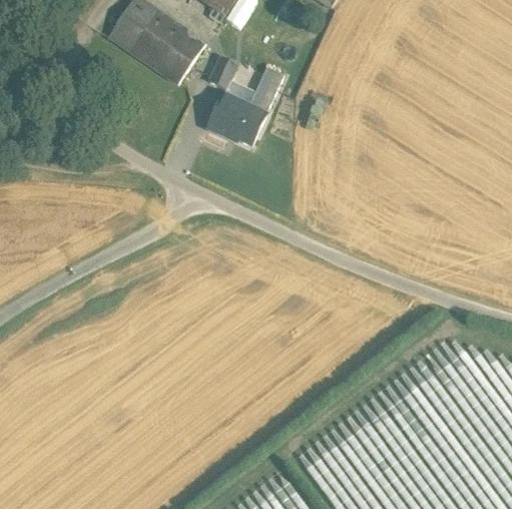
[(206,40),(146,0),(131,0),(107,36),(177,84),(206,40)]
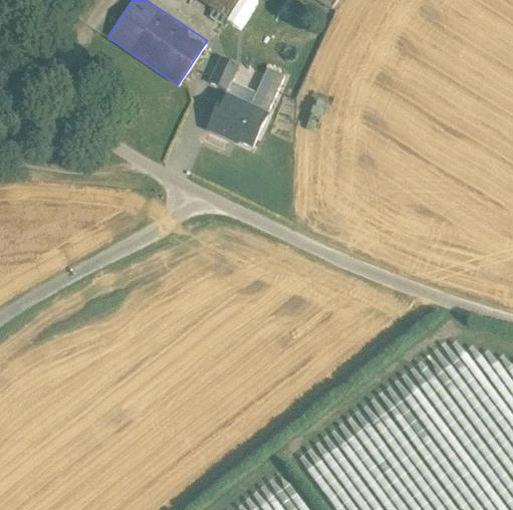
[(200,0),(223,15),(233,0),(200,0)]
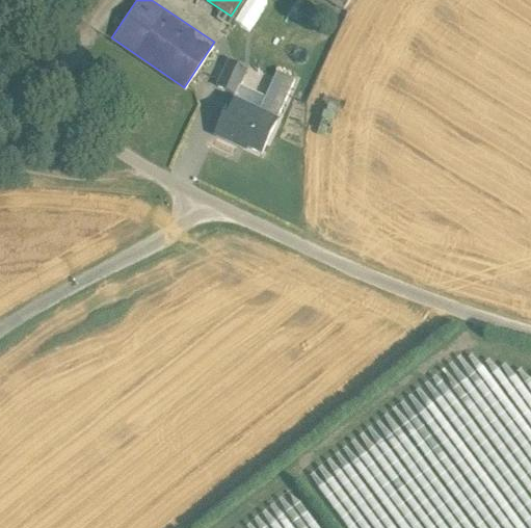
[(328,0),(341,8),(346,0),(328,0)]
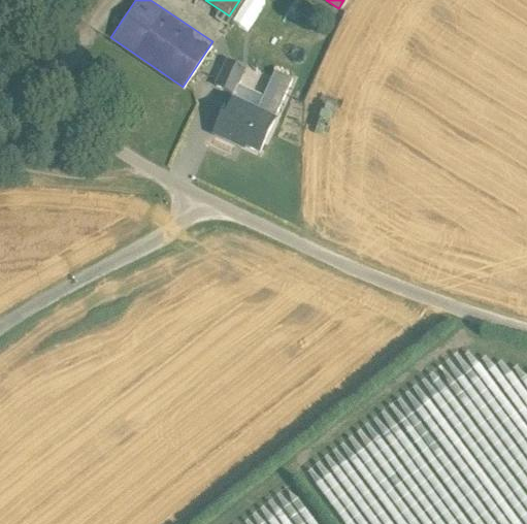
[(233,92),(244,65),(225,58),(215,85),(233,92)]
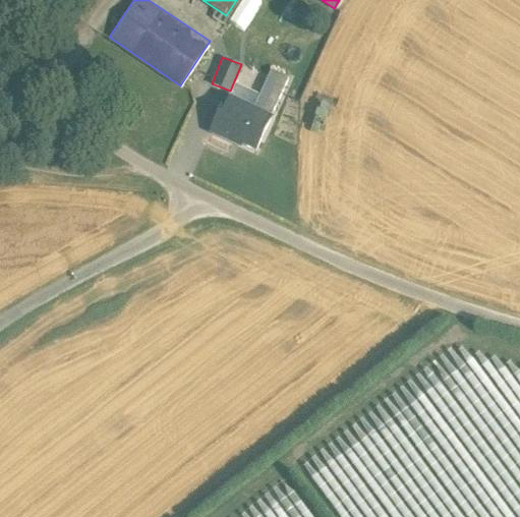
[(270,115),(287,75),(269,68),(252,107),(225,96),(210,130),(231,140),(233,137),(255,148),(270,115)]
